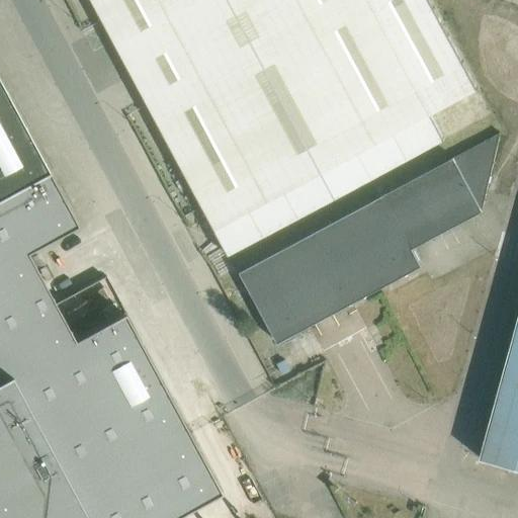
[(478,90),(429,0),(91,0),(228,255),(445,140),(431,114),(478,90)]
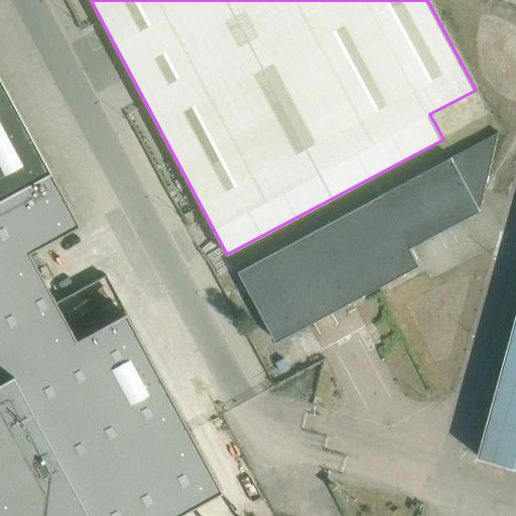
[(0,197),(48,171),(0,81),(0,197)]
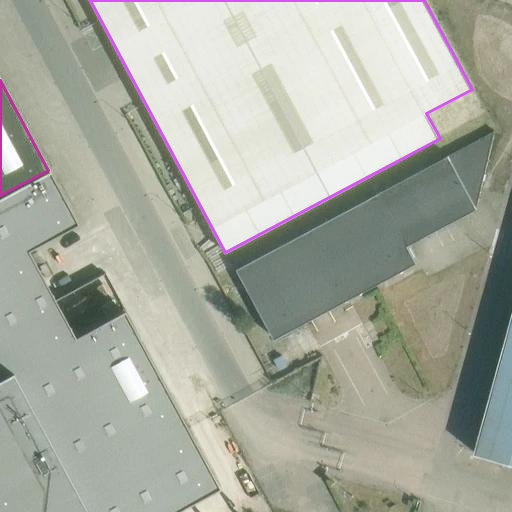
[(494,131),(380,192),(408,245),(476,208),(495,131),(494,131)]
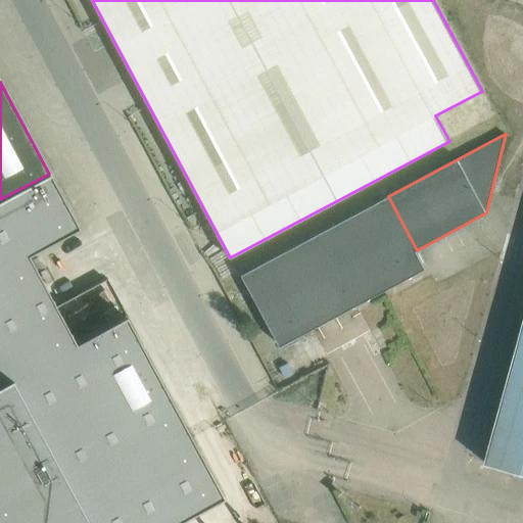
[(125,316),(75,342),(27,254),(78,227),(49,174),(0,199),(0,522),(173,522),(222,496),(125,316)]
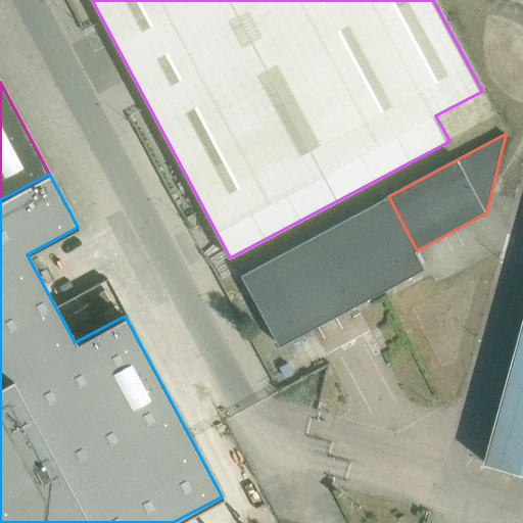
[(427,269),(417,250),(388,196),(242,275),(281,346),(427,269)]
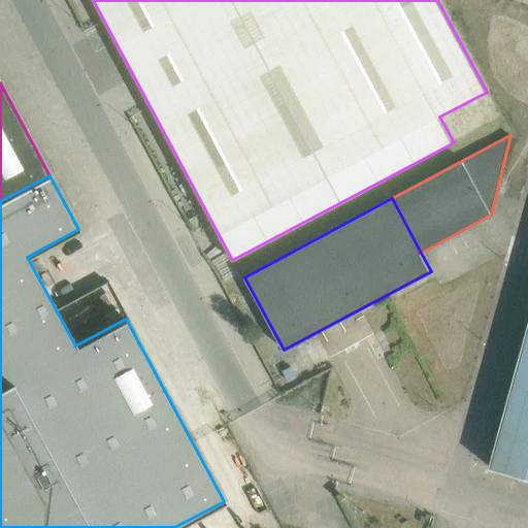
[(527,477),(527,326),(490,467),(527,477)]
